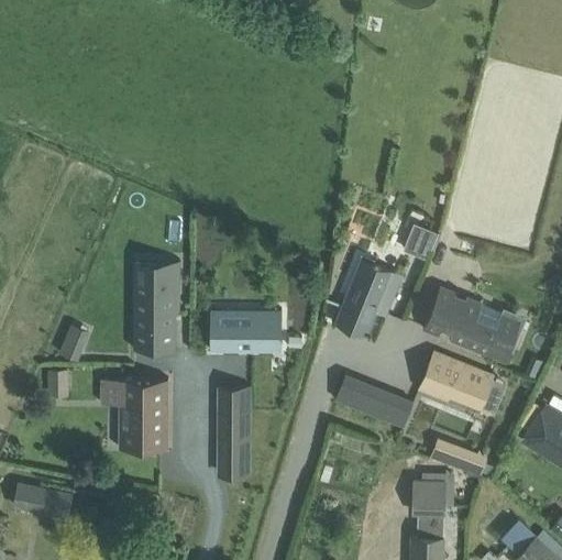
[(426,261),(437,234),(418,227),(407,253),(426,261)]
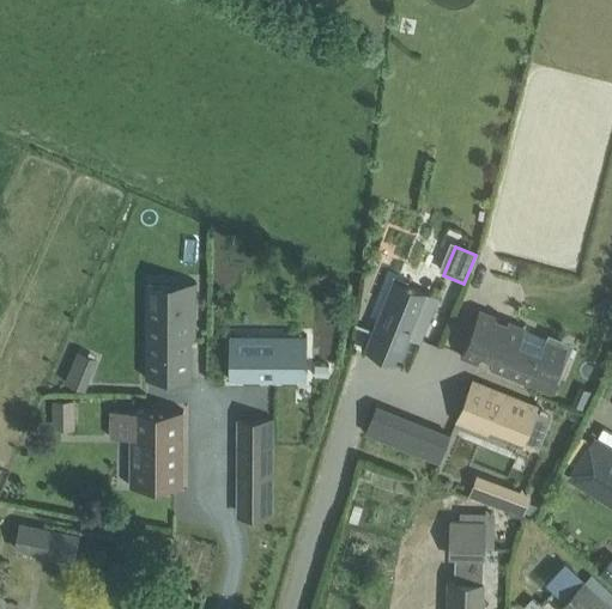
[(419,346),(437,300),(407,288),(408,285),(407,284),(397,309),(385,304),(376,326),(375,324),(374,326),(375,327),(364,354),(399,367),(405,351),(404,351),(407,341),(419,346)]
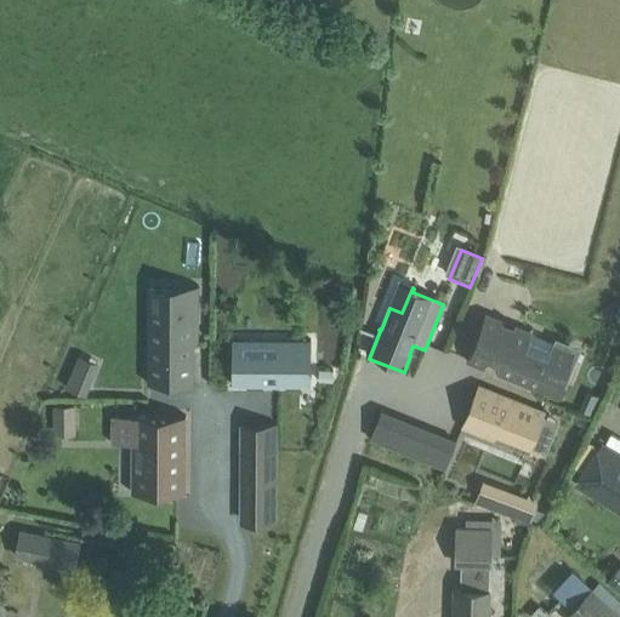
[(198,347),(198,292),(166,292),(166,293),(151,293),(149,358),(147,358),(147,384),(193,384),(193,358),(187,358),(187,347),(198,347)]
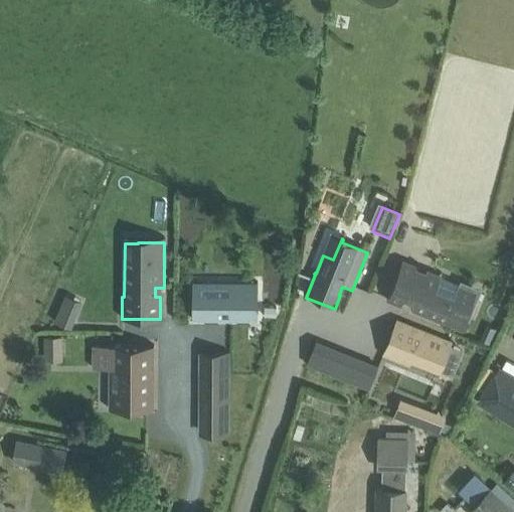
[(416,271),(417,270),(402,264),(386,302),(401,309),(404,301),(413,305),(410,312),(461,332),(465,322),(469,324),(477,304),(455,295),(459,286),(426,273),(425,275),(416,271)]
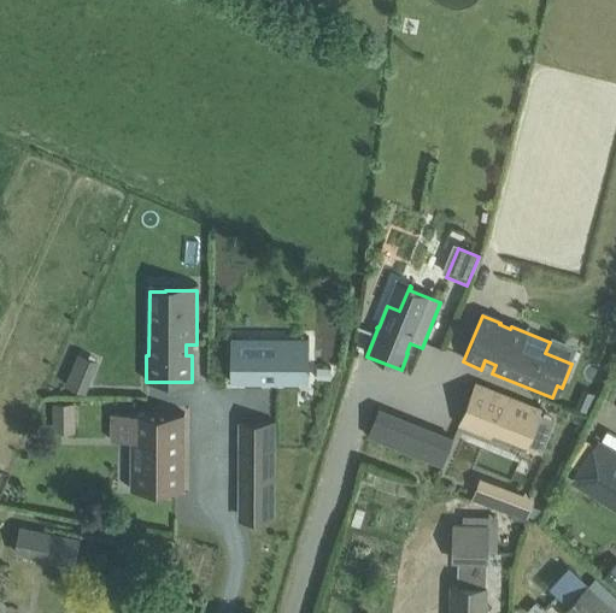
[(232,343),(232,340),(230,340),(230,387),(232,387),(232,383),(308,384),(308,387),(309,387),(309,341),(308,341),(308,354),(281,354),(281,345),(253,345),(253,343),(232,343)]
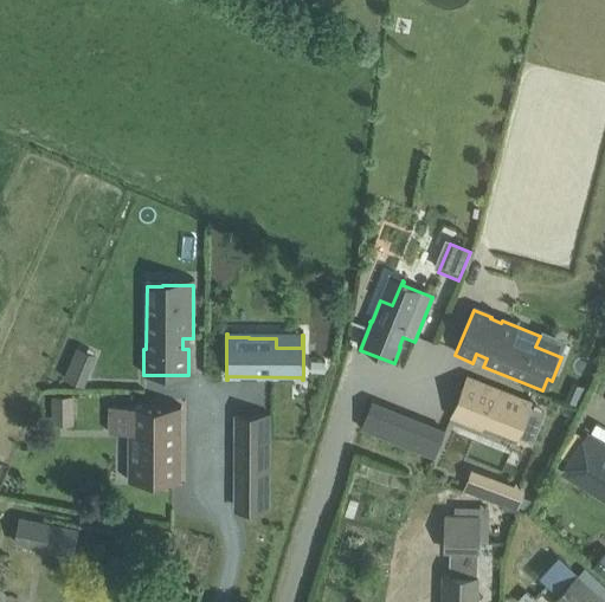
[(324,375),(324,364),(310,364),(310,375),(324,375)]
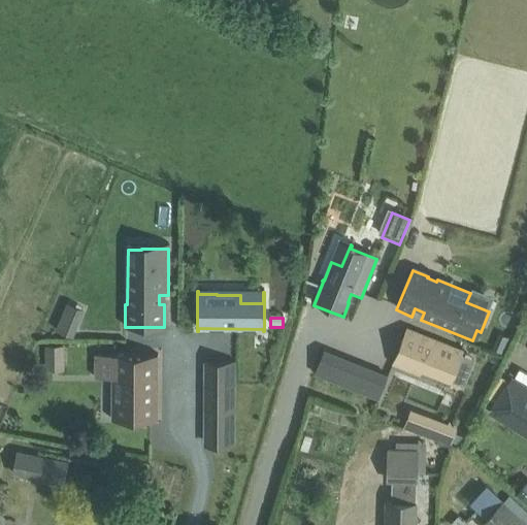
[(71,339),(76,327),(60,321),(56,333),(71,339)]
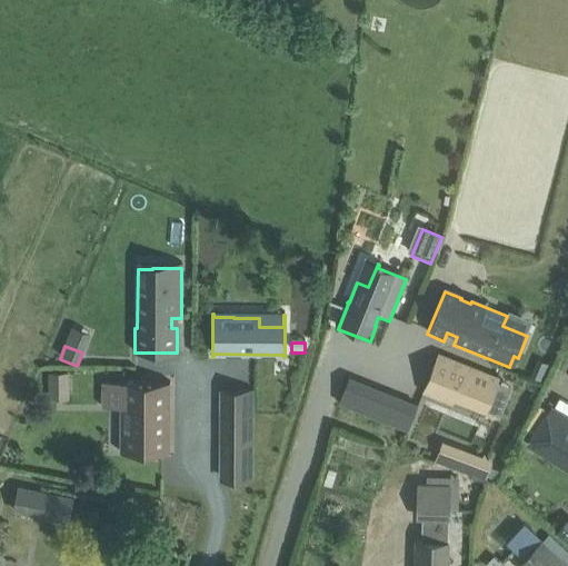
[(486,414),(499,380),(438,356),(421,395),(452,407),(455,401),(486,414)]
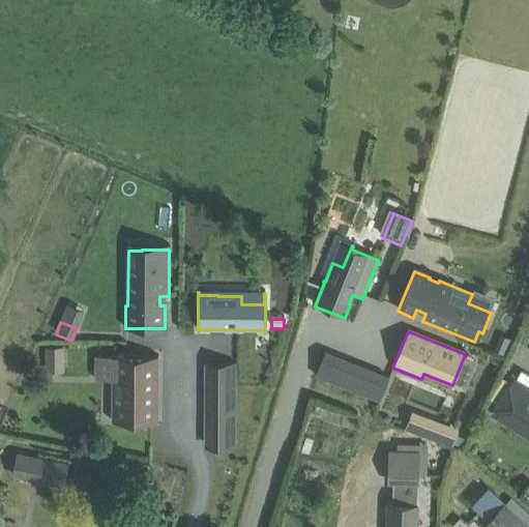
[(48,372),(67,372),(66,348),(47,348),(48,372)]
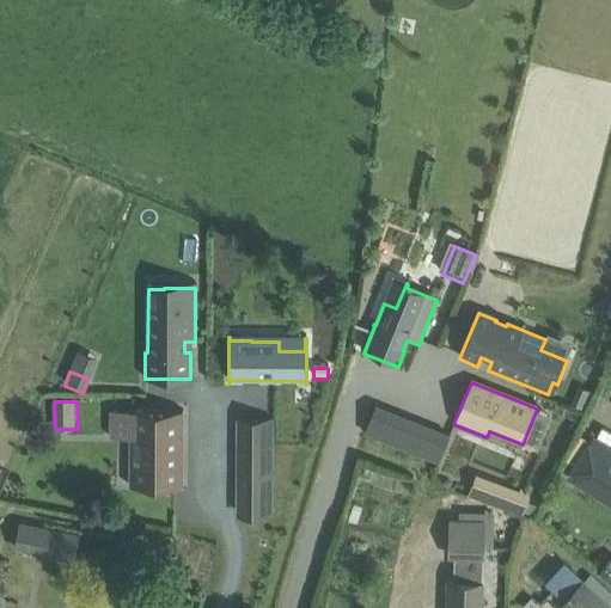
[(368,436),(443,466),(453,437),(379,407),(368,436)]
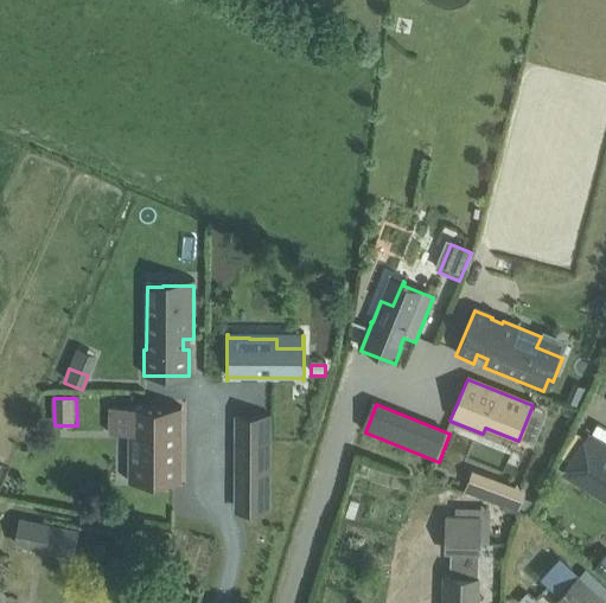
[(180,437),(180,410),(109,410),(109,436),(128,437),(141,437),(141,457),(128,457),(128,485),(173,485),(173,437),(180,437)]
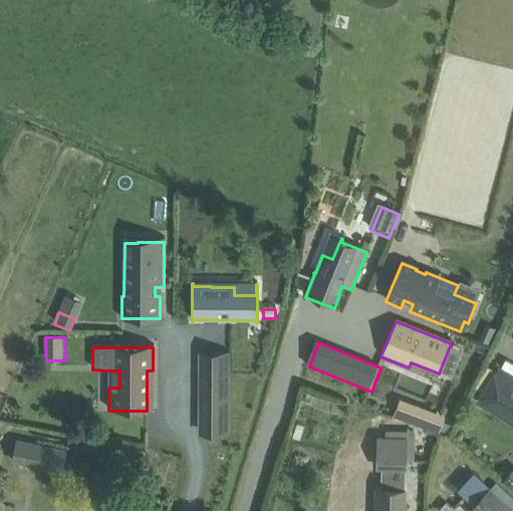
[(232,351),(201,351),(201,435),(231,435),(232,351)]
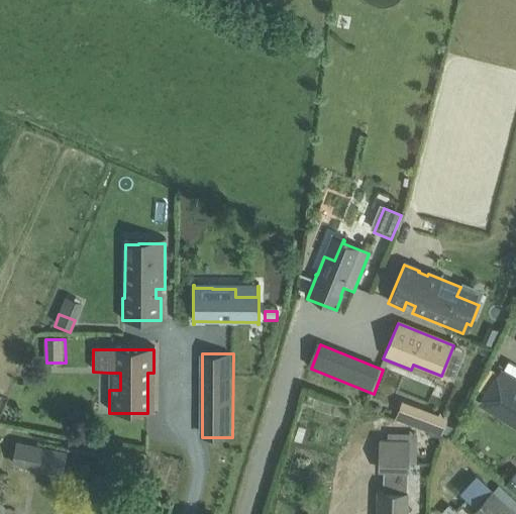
[(515,428),(515,383),(500,373),(480,406),(515,428)]
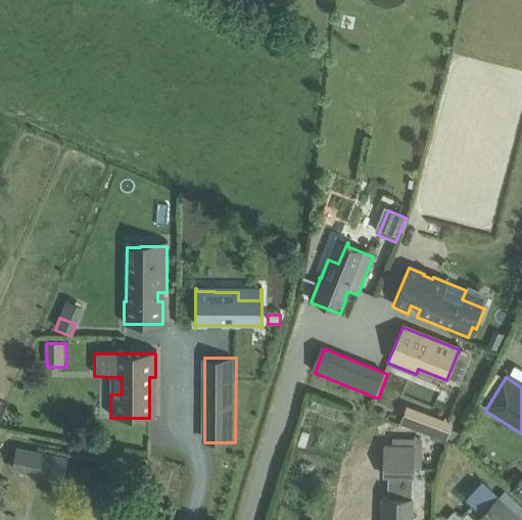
[(445,443),(449,432),(434,426),(430,437),(445,443)]
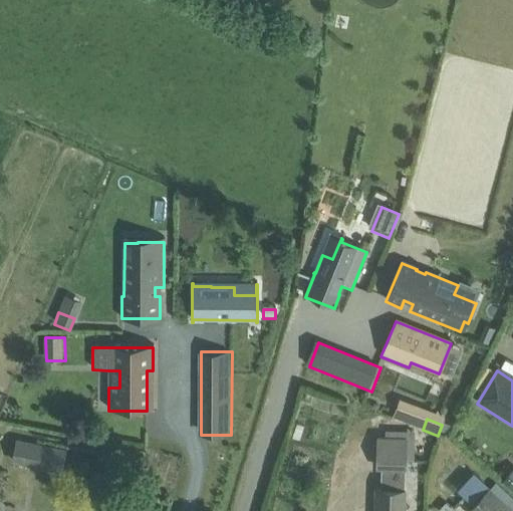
[(406,472),(407,463),(407,438),(376,438),(375,472),(406,472)]
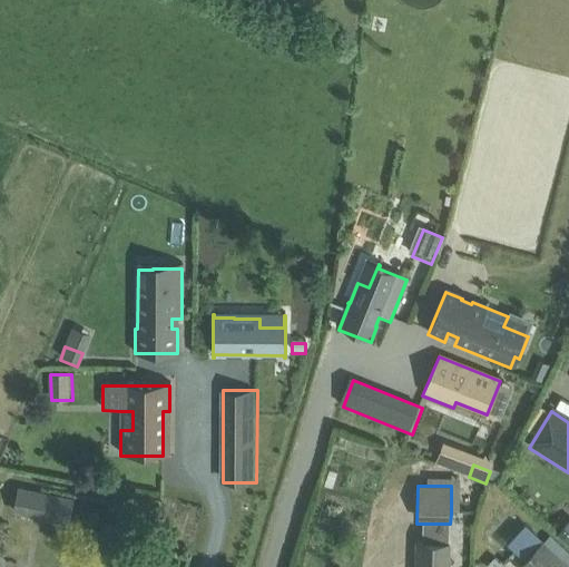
[(17,491),(12,515),(68,526),(74,502),(17,491)]
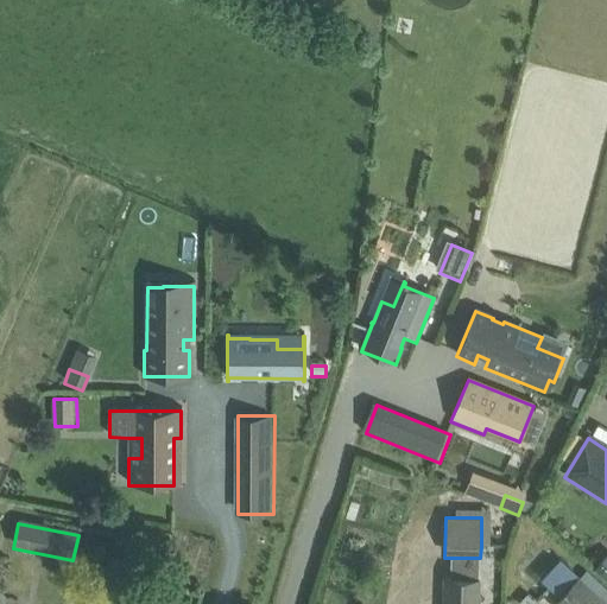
[(606,580),(606,557),(595,571),(606,580)]
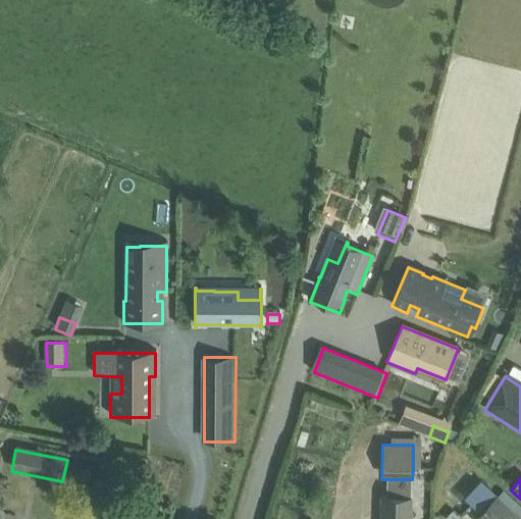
[(516,518),(479,484),(465,498),(471,505),(458,518),(516,518)]
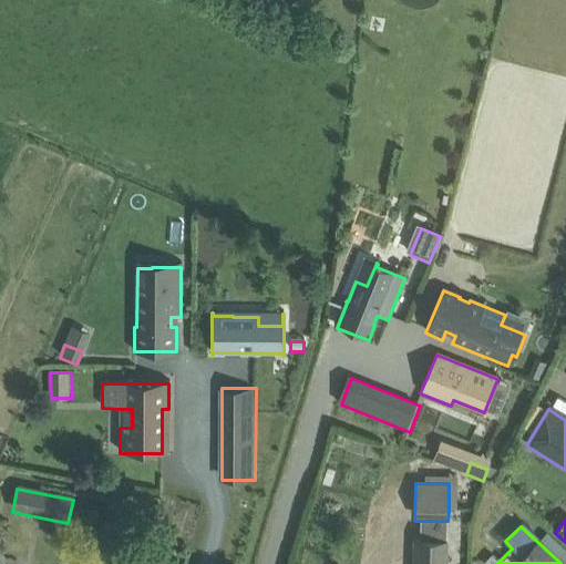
[(446,563),(448,542),(446,542),(420,543),(412,542),(411,563),(446,563)]
